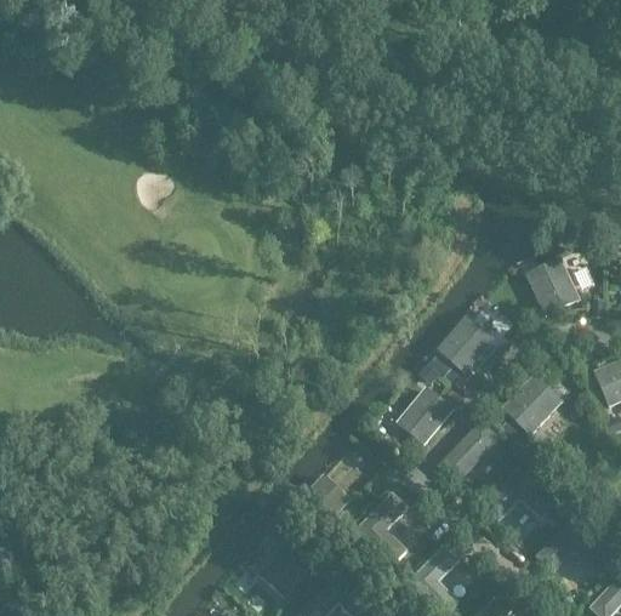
[(558,256),(523,272),(542,314),(577,298),(558,256)]
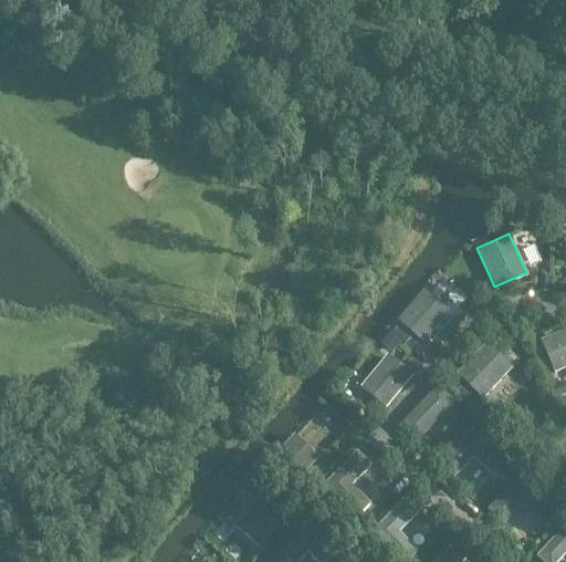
[(538,288),(548,289),(549,271),(540,271),(538,288)]
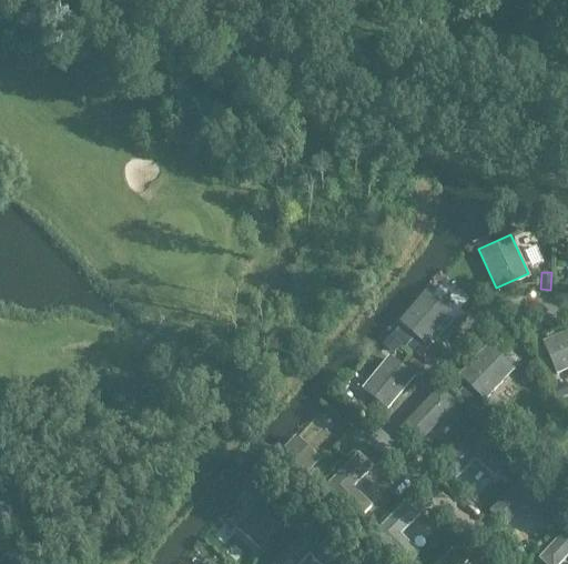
[(426,288),(398,318),(424,340),(452,310),(426,288)]
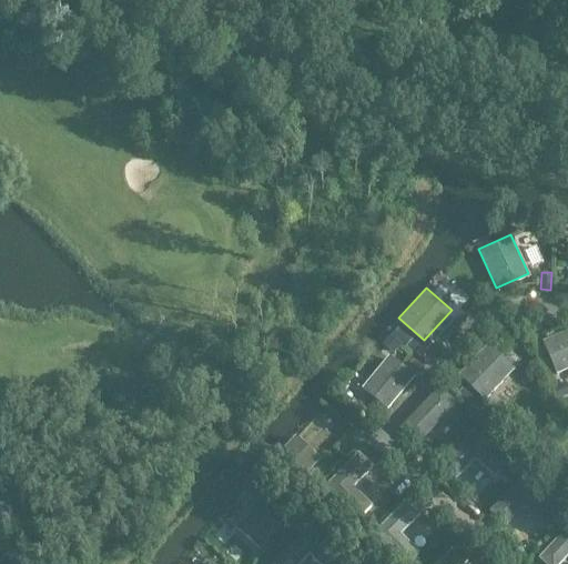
[(405,344),(412,336),(398,324),(392,332),(405,344)]
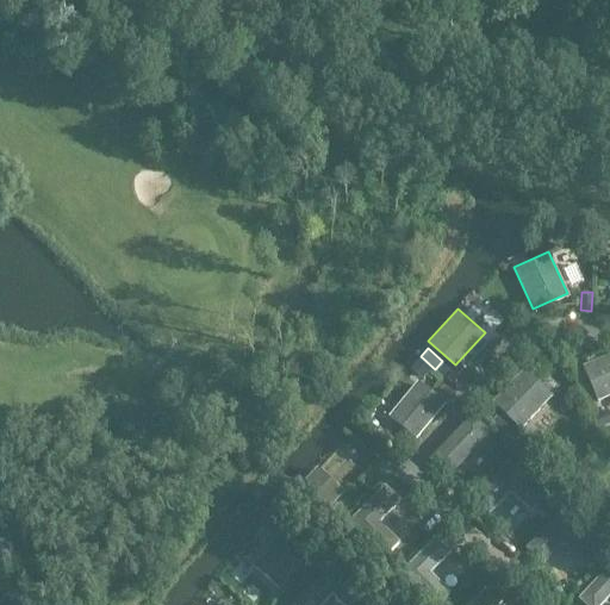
[(609,351),(582,365),(596,399),(609,392),(609,351)]
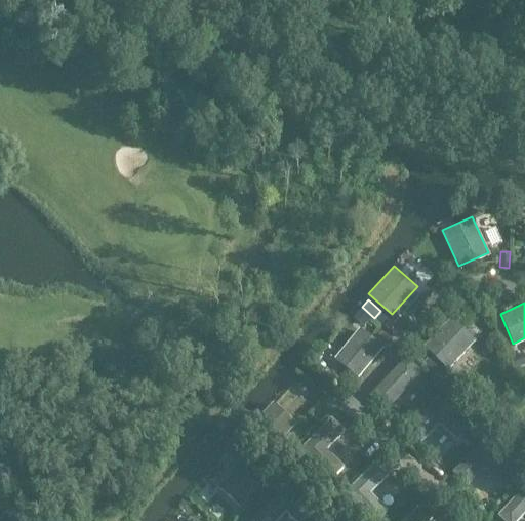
[(353,315),(363,324),(371,316),(360,306),(360,307),(353,315)]
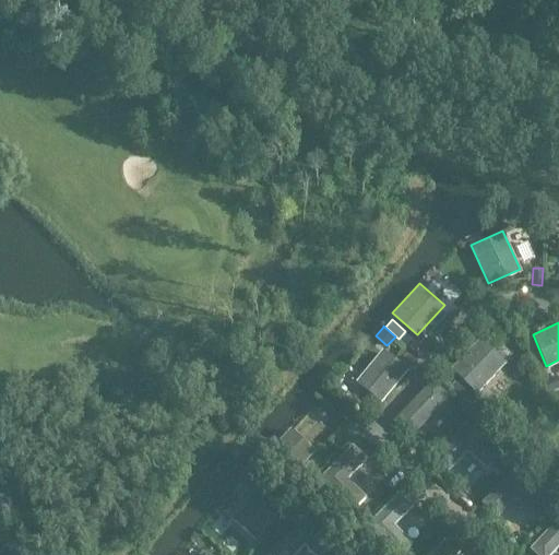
[(503,362),(480,340),(453,368),(476,390),(503,362)]
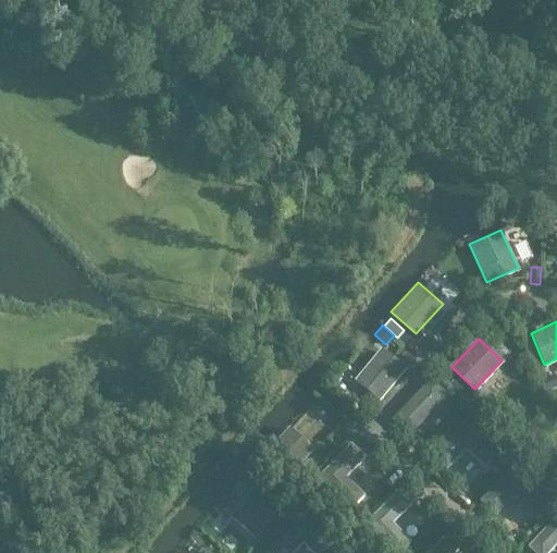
[(381,347),(356,377),(379,397),(404,366),(381,347)]
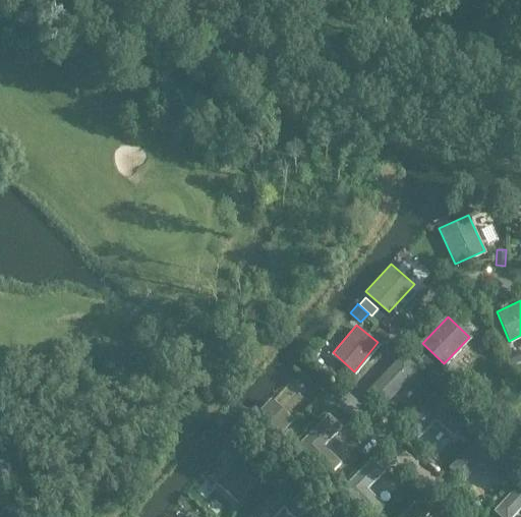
[(514,362),(520,358),(520,348),(510,353),(514,362)]
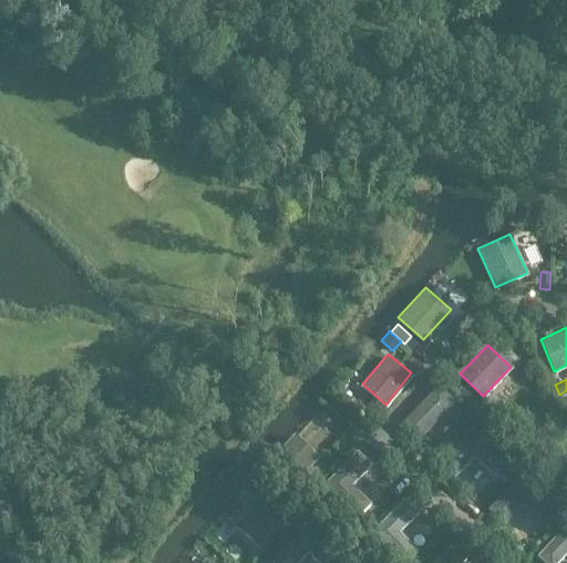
[(474,397),(462,385),(455,391),(467,403),(474,397)]
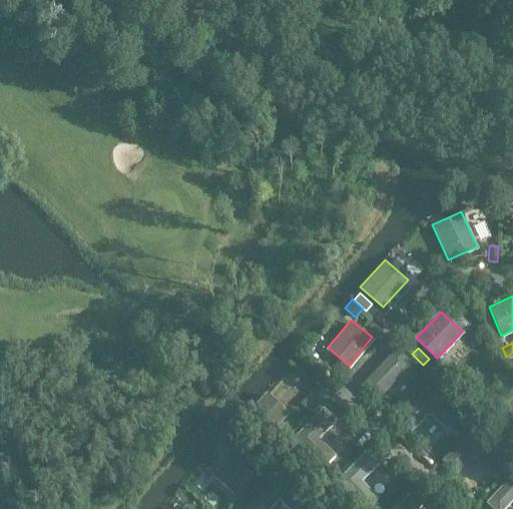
[(393,353),(361,385),(373,397),(405,365),(393,353)]
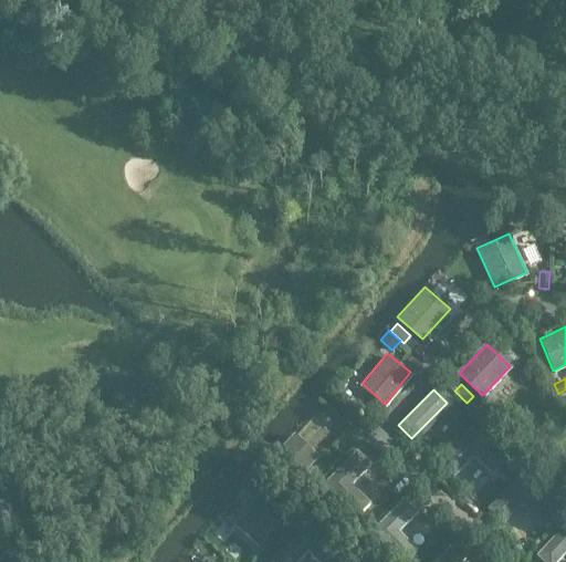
[(462,425),(471,416),(460,405),(452,415),(462,425)]
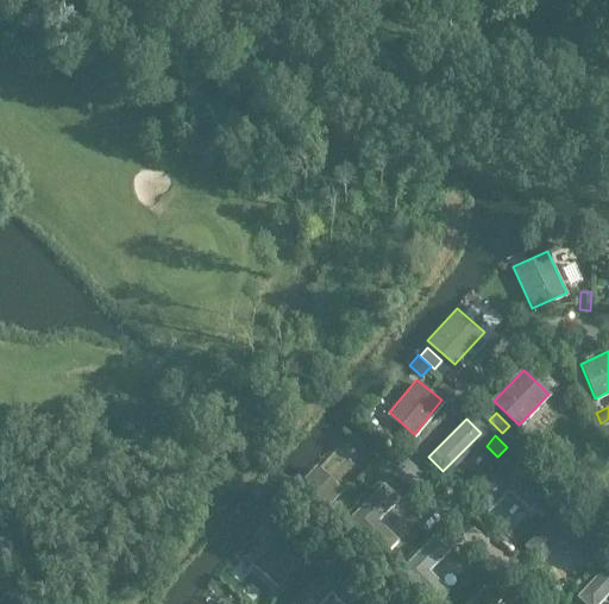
[(487,508),(508,486),(528,505),(541,491),(507,459),(472,495),(487,508)]
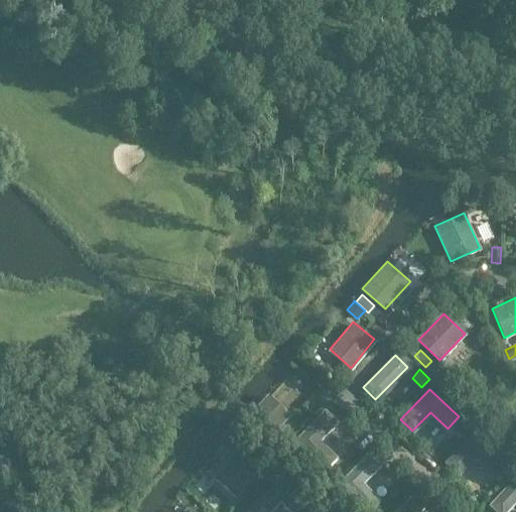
[(289,413),(268,393),(242,419),(264,440),(289,413)]
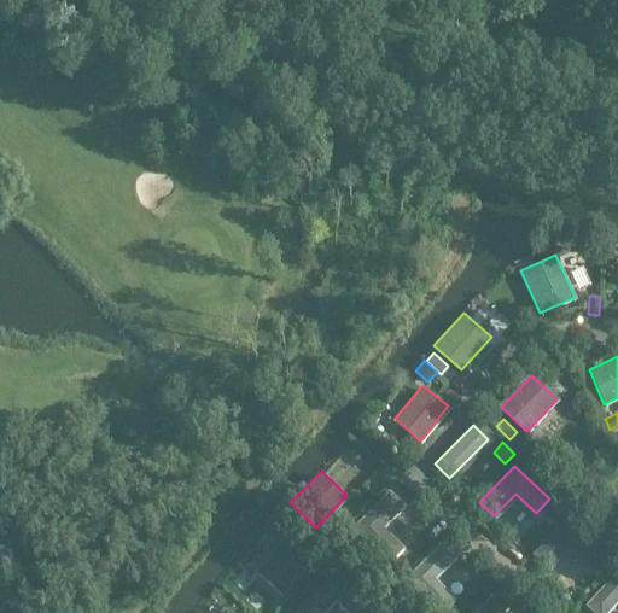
[(401,505),(388,491),(354,525),(389,560),(402,546),(382,525),(401,505)]
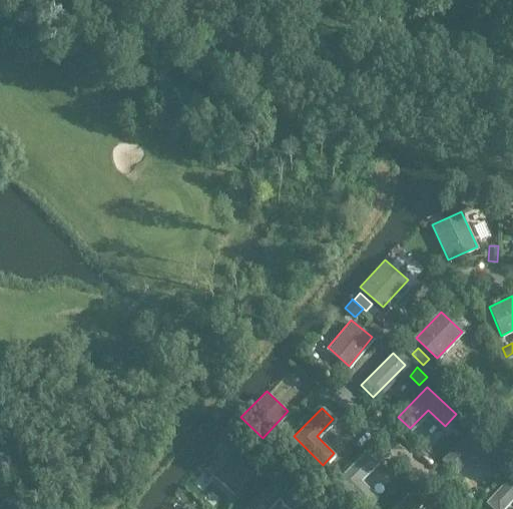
[(453,426),(460,433),(470,422),(464,415),(453,426)]
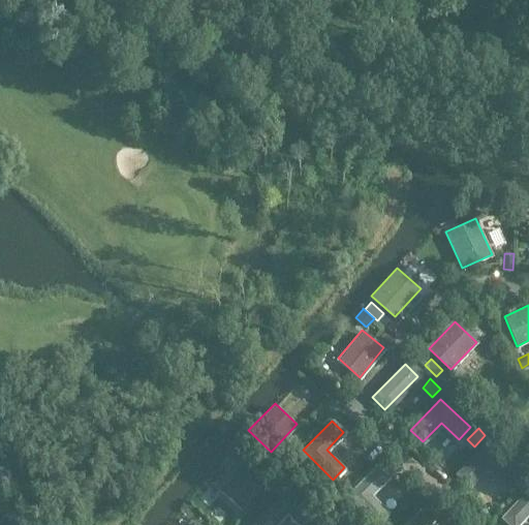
[(515,470),(485,442),(456,473),(467,485),(486,466),(503,483),(515,470)]
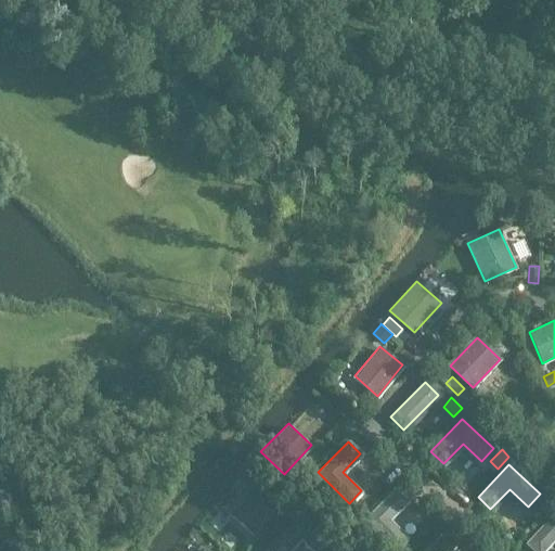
[(249,468),(243,475),(250,482),(257,474),(249,468)]
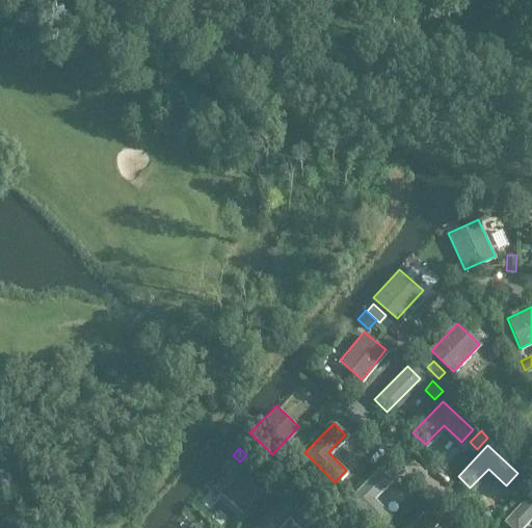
[(297,459),(296,458),(290,453),(282,463),(287,467),(288,468),(297,459)]
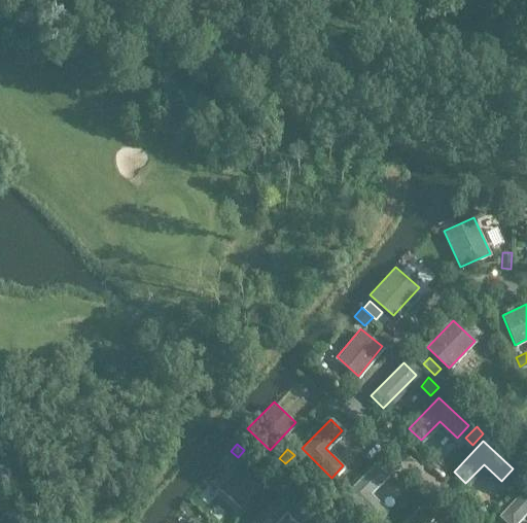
[(262,481),(241,461),(217,487),(239,506),(262,481)]
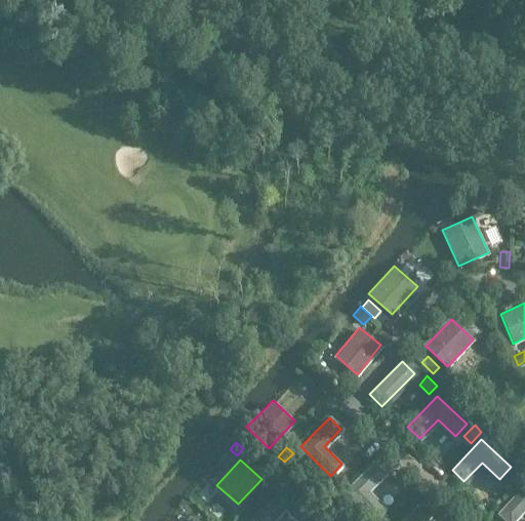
[(386,472),(374,461),(345,489),(374,519),(387,508),(368,489),(386,472)]
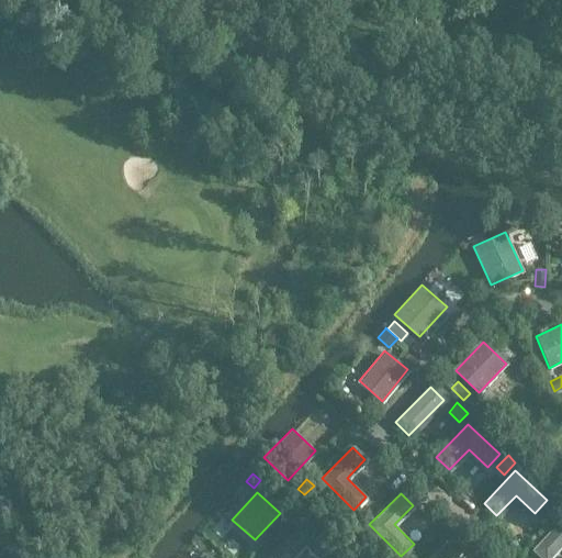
[(546,511),(553,519),(561,508),(561,503),(557,499),(546,511)]
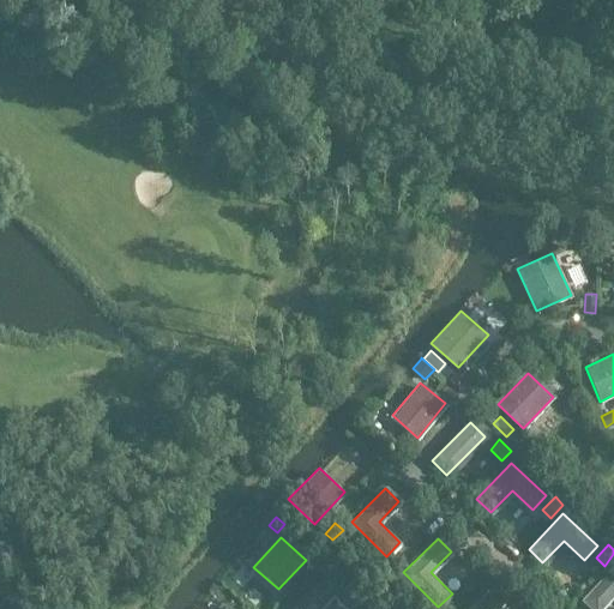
[(397,552),(386,562),(393,571),(405,560),(397,552)]
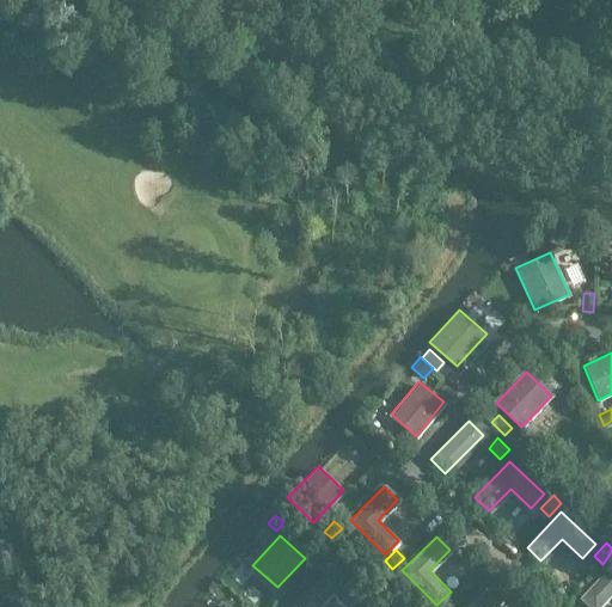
[(348,606),(362,592),(331,563),(292,606),(293,606),(319,606),(332,593),(337,596),(336,598),(346,606),(348,606)]
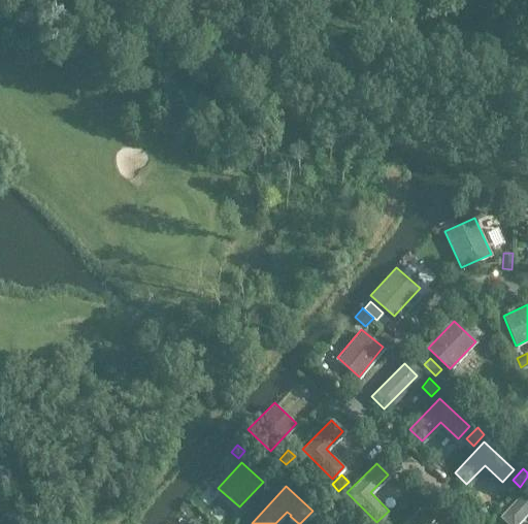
[(527,486),(500,515),(509,523),(515,523),(527,510),(527,486)]
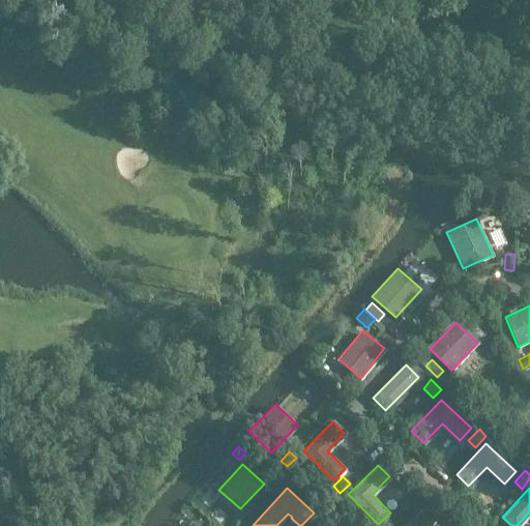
[(429,525),(434,521),(423,509),(405,525),(429,525)]
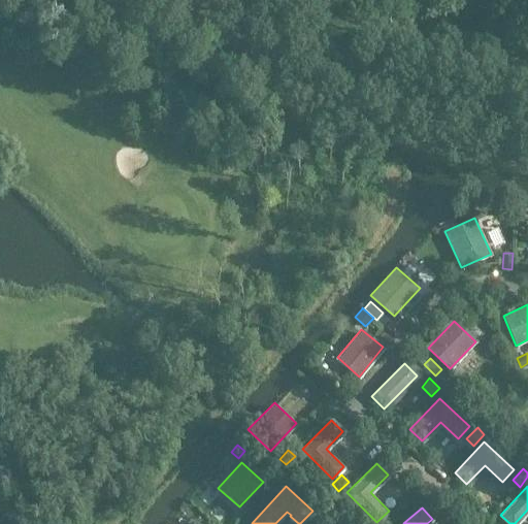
[(527,523),(527,515),(519,523),(527,523)]
